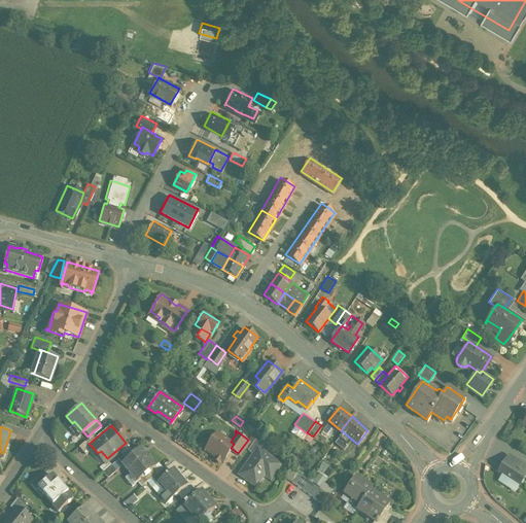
[(93,431),(78,444),(84,452),(92,446),(89,444),(97,437),(93,431)]
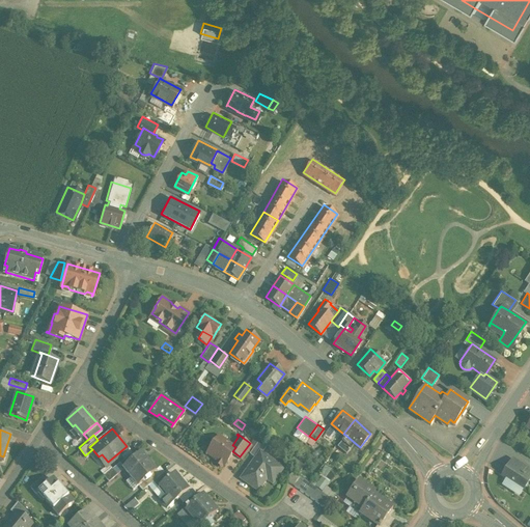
[(232,445),(218,435),(206,450),(216,456),(215,458),(223,464),(232,451),(235,447),(232,445)]
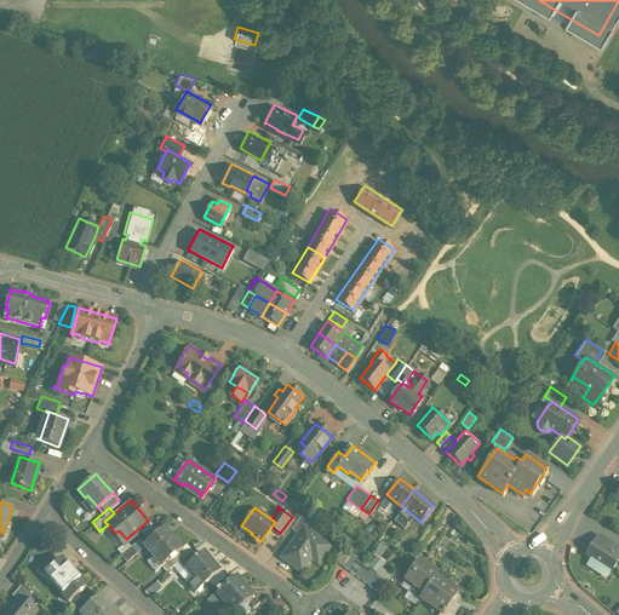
[(403,507),(394,519),(403,528),(413,516),(403,507)]
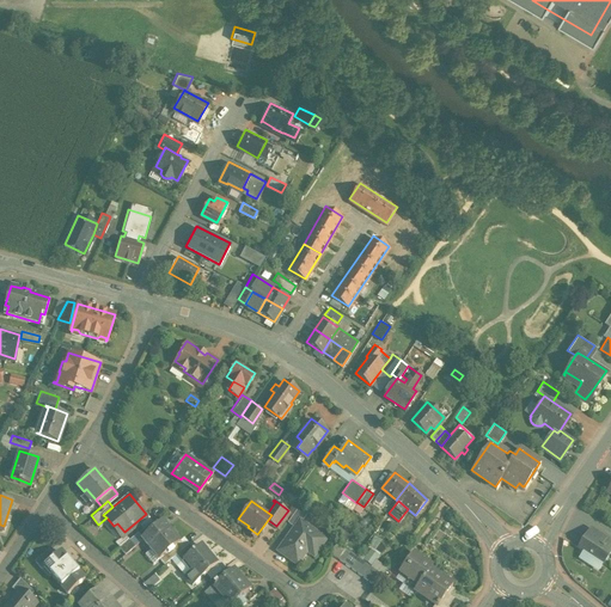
[(306,512),(298,506),(287,520),(294,525),(298,519),(300,520),(306,512)]
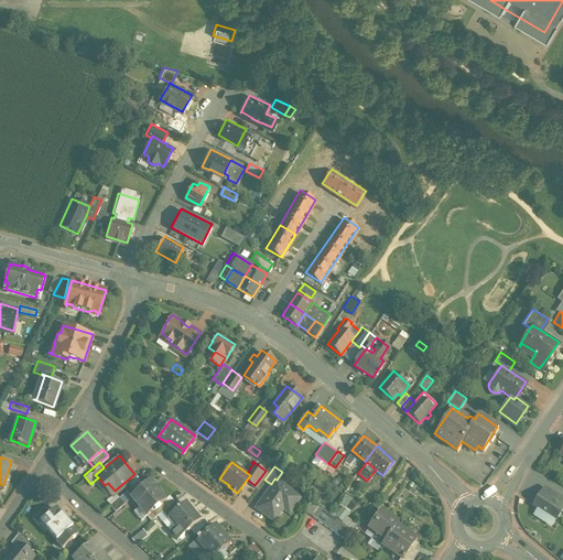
[(164,497),(149,478),(130,494),(140,506),(141,506),(147,512),(145,513),(147,514),(164,497)]
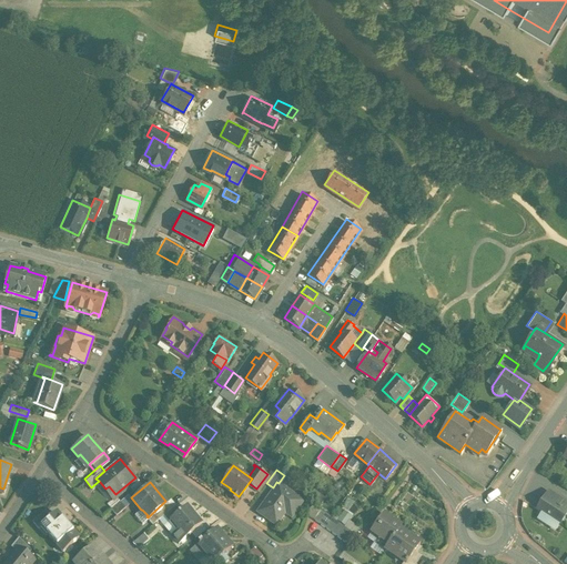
[(273,487),(257,510),(275,522),(289,503),(295,507),(302,499),(286,487),(286,489),(279,483),(276,482),(273,487)]
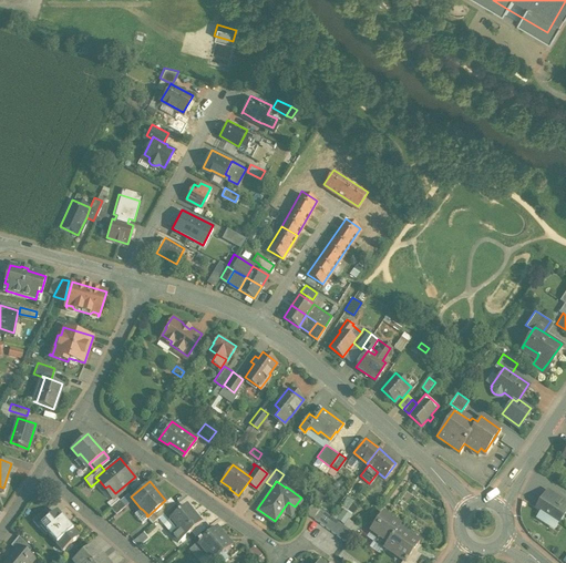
[(565,501),(546,488),(535,505),(558,521),(565,508),(565,501)]
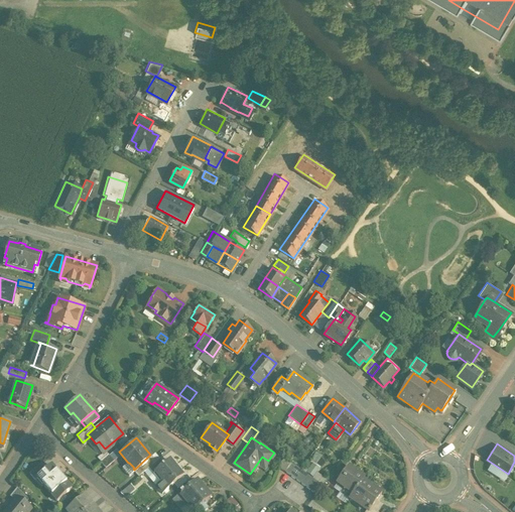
[(150,455),(151,455),(134,470),(138,474),(159,457),(154,451),(150,455)]
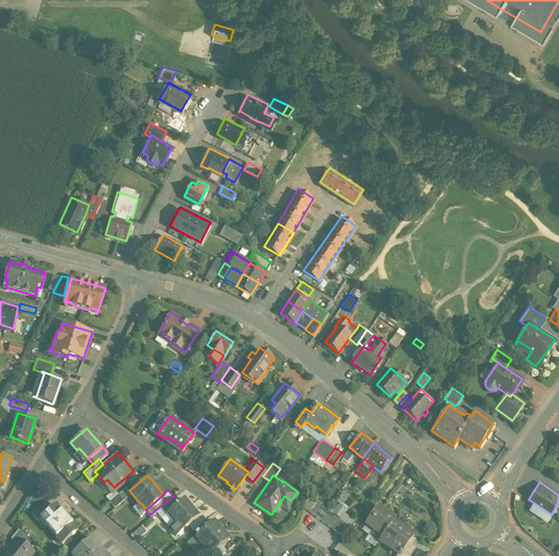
[(118,491),(109,500),(114,506),(124,497),(118,491)]
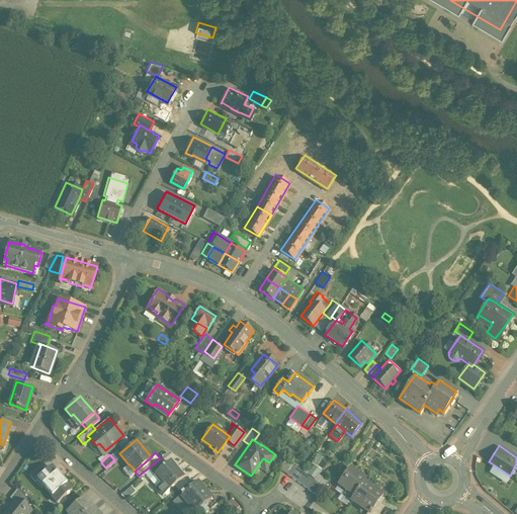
[(160,458),(149,467),(154,474),(156,473),(155,472),(165,463),(160,457),(160,458)]
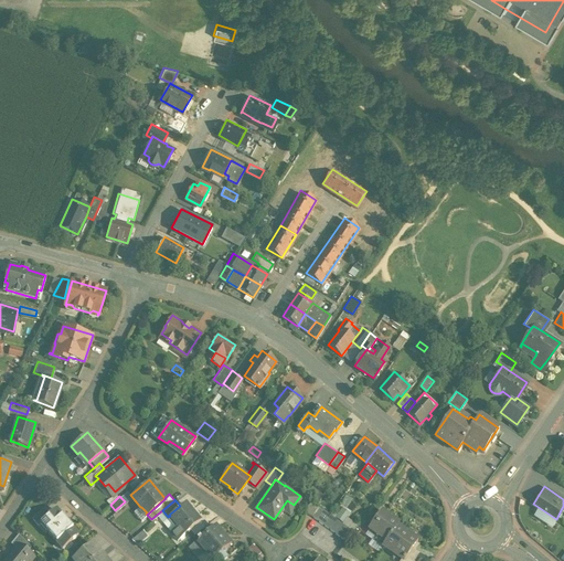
[(318,506),(310,500),(305,509),(311,514),(318,506)]
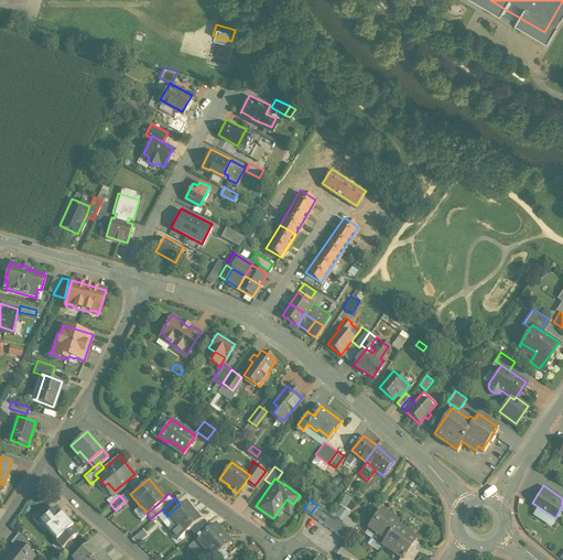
[(180,505),(169,514),(170,515),(176,524),(170,529),(176,537),(199,518),(184,501),(180,505)]
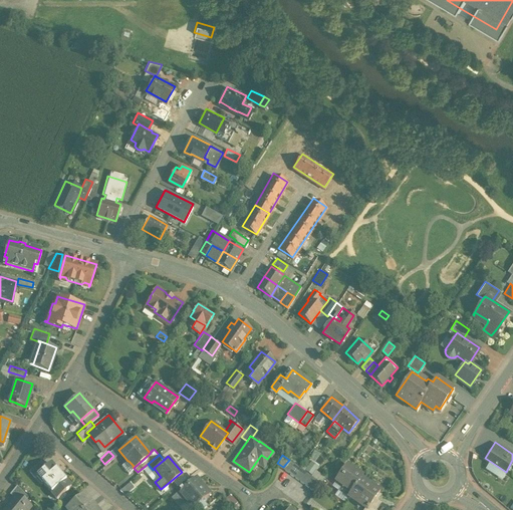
[(45,466),(39,459),(28,469),(34,476),(37,473),(45,466)]
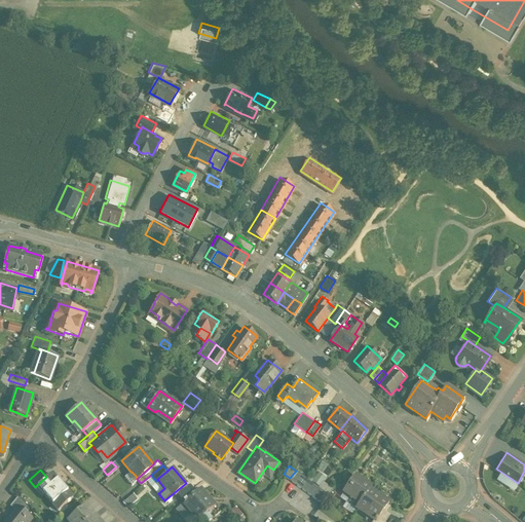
[(290,478),(290,479),(295,482),(302,474),(297,470),(296,471),(290,478)]
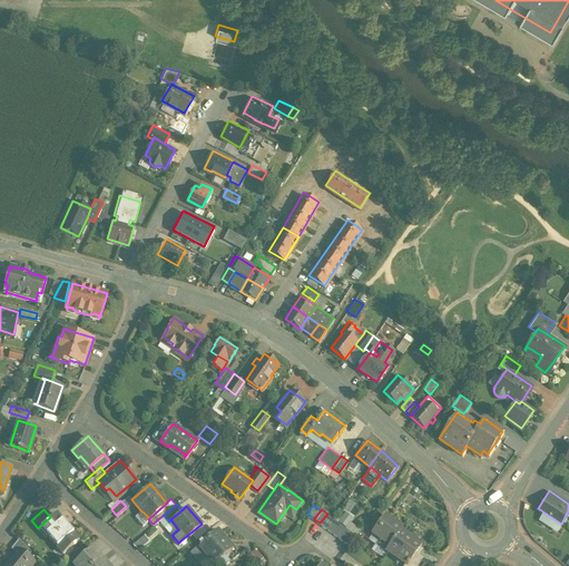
[(78,537),(57,511),(50,517),(41,525),(62,552),(78,537)]
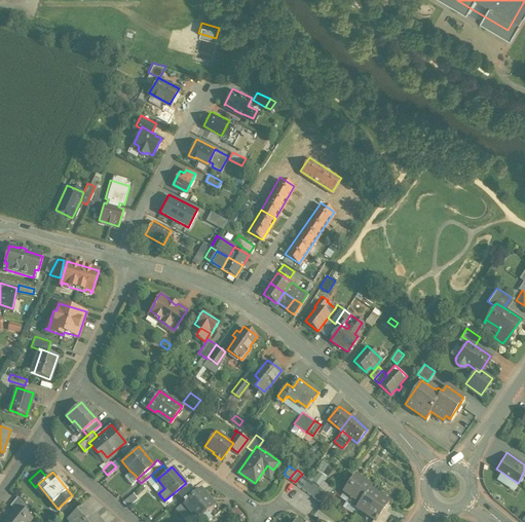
[(302,474),(295,482),(300,486),(306,477),(302,474)]
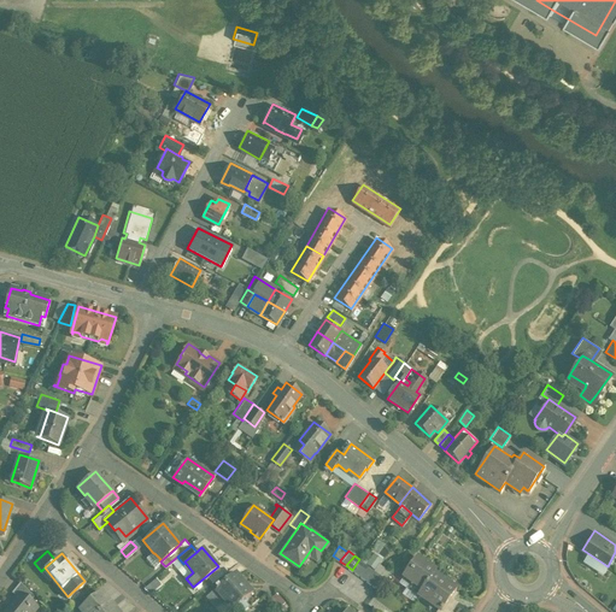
[(435,569),(416,555),(402,575),(421,589),(433,571),(435,569)]
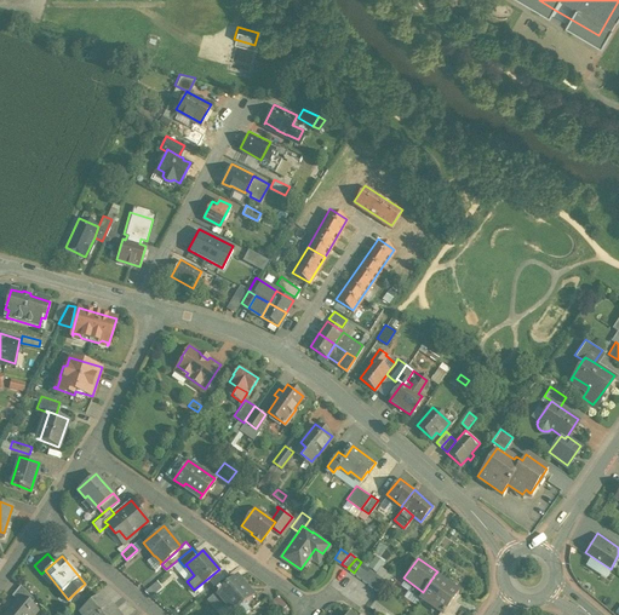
[(361,562),(354,573),(360,578),(368,567),(361,562)]
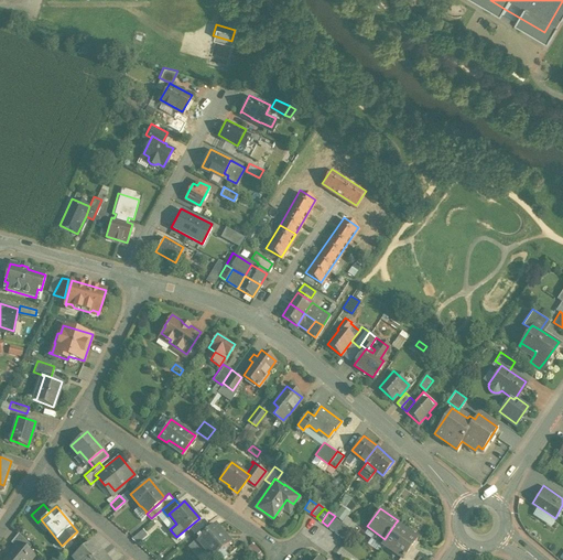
[(335,516),(327,526),(333,529),(340,519),(335,516)]
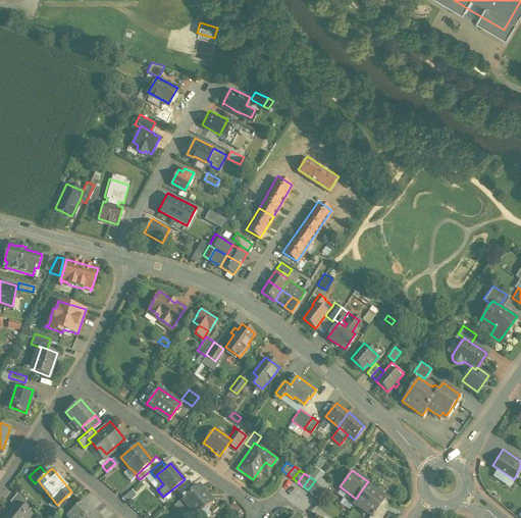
[(315,480),(308,489),(313,494),(320,484),(315,480)]
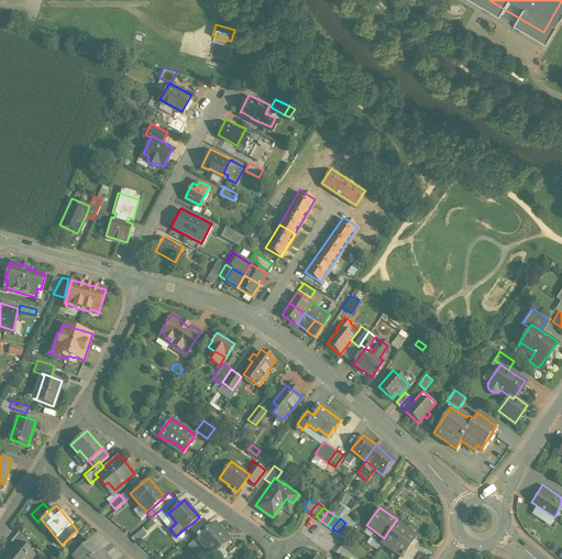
[(213,522),(199,535),(198,535),(195,537),(194,538),(196,539),(197,538),(204,546),(206,545),(213,554),(220,549),(230,540),(228,537),(227,537),(223,533),(223,532),(222,533),(219,527),(213,522)]
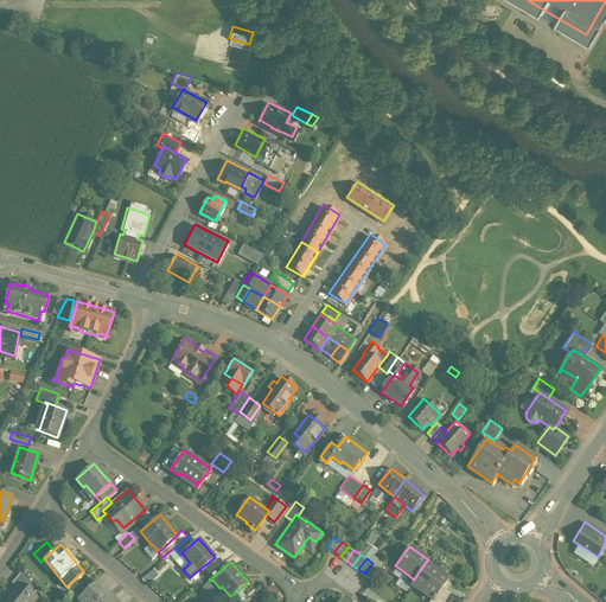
[(448,578),(426,562),(414,580),(413,582),(433,596),(428,601),(441,601),(450,591),(442,587),(448,578)]
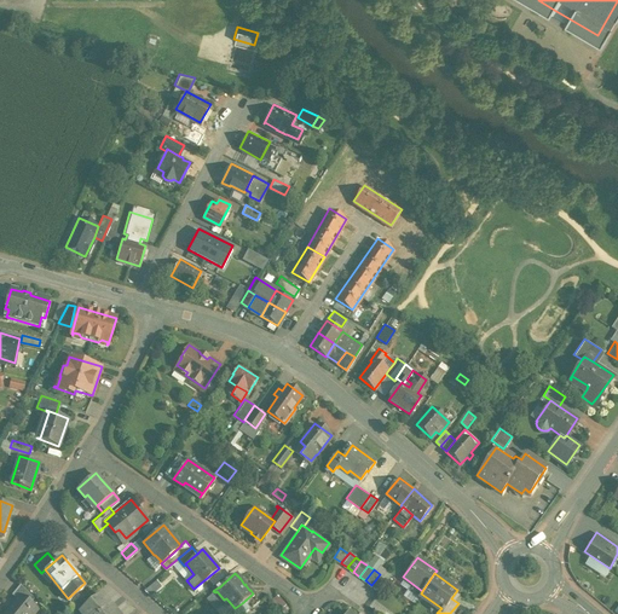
[(380,574),(371,585),(379,590),(386,579),(380,574)]
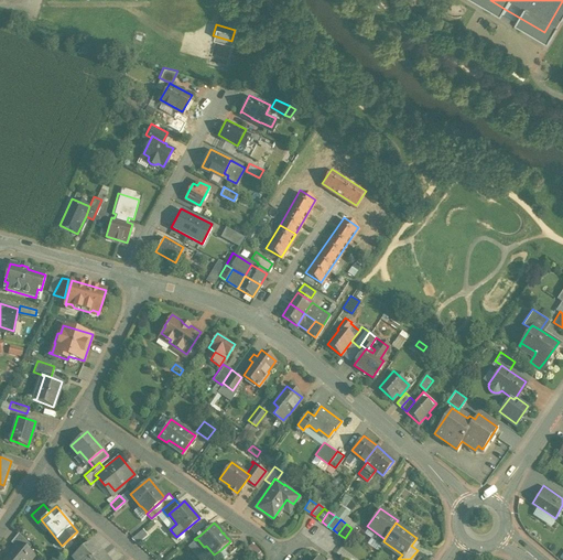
[(18,530),(10,540),(15,544),(18,541),(26,548),(31,544),(18,530)]
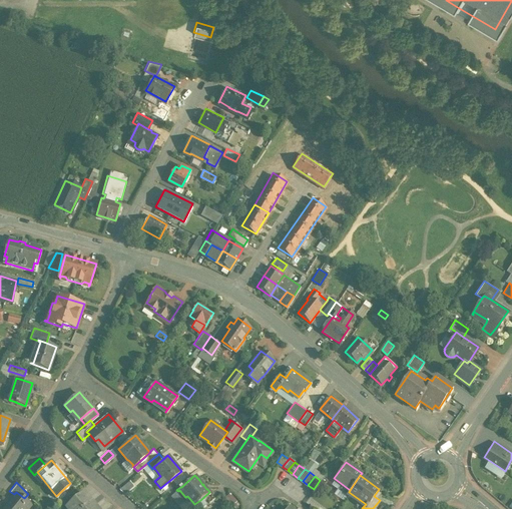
[(178,491),(176,490),(177,489),(170,494),(178,503),(185,497),(179,490),(178,491)]
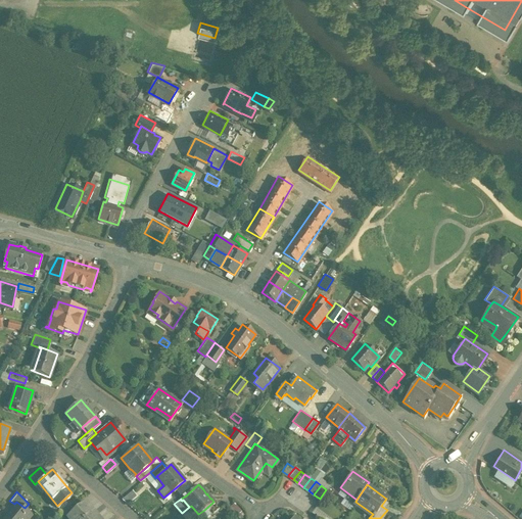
[(100,518),(85,501),(66,516),(68,518),(100,518)]
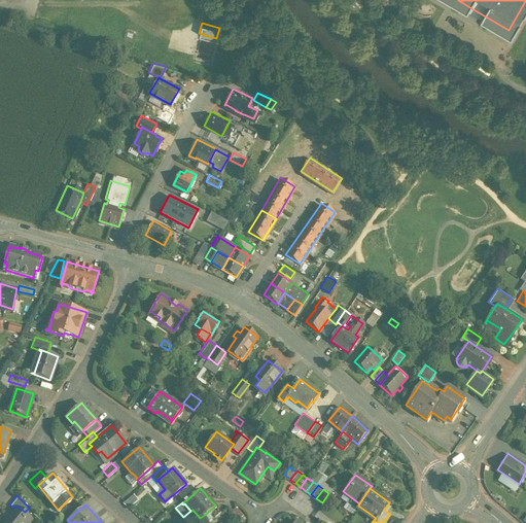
[(14,508),(1,522),(26,522),(31,517),(25,512),(16,506),(14,508)]
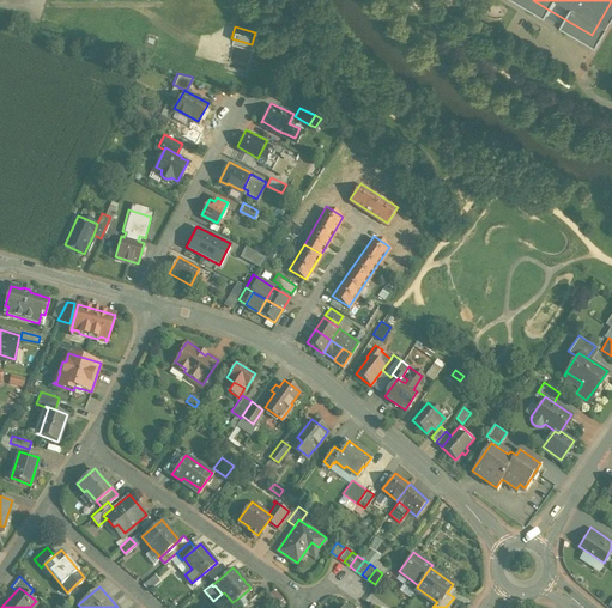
[(250,588),(240,597),(232,602),(237,607),(238,607),(255,594),(250,588)]
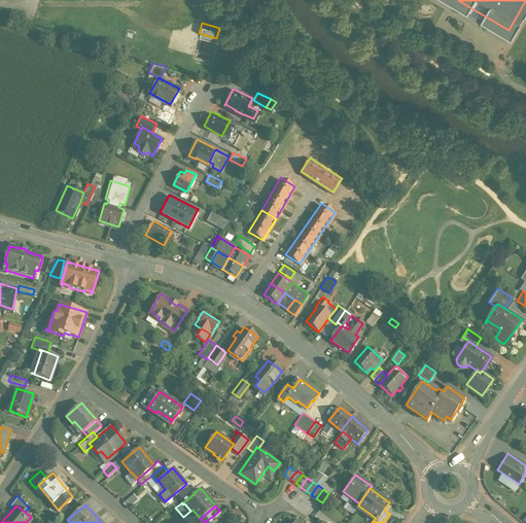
[(335,522),(318,511),(314,516),(323,522),(335,522)]
